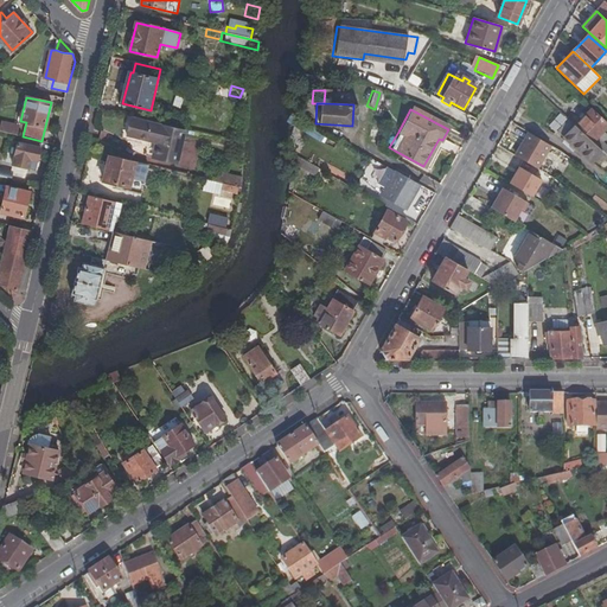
[(606,127),(606,126),(590,110),(576,126),(593,142),(598,136),(602,141),(606,136),(602,132),(606,127)]
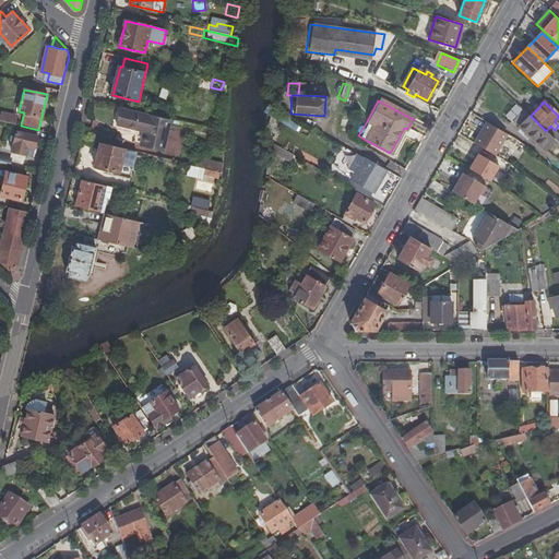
[(143,144),(164,150),(171,119),(150,115),(121,107),(117,125),(137,129),(146,131),(143,144)]
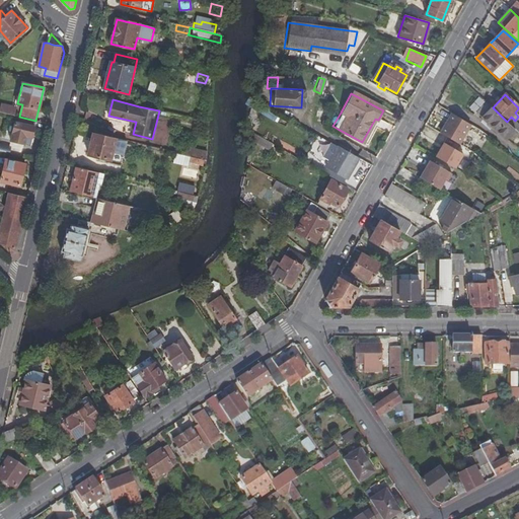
[(0,101),(0,112),(14,116),(16,105),(0,101)]
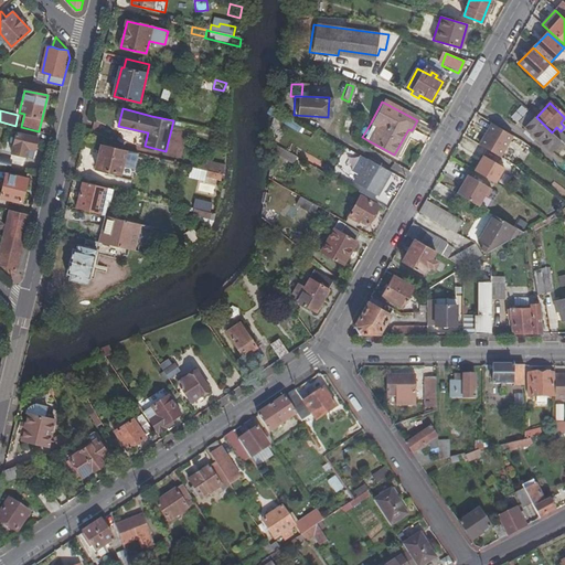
[(550,153),(553,150),(562,141),(552,132),(536,117),(530,112),(518,124),(550,153)]
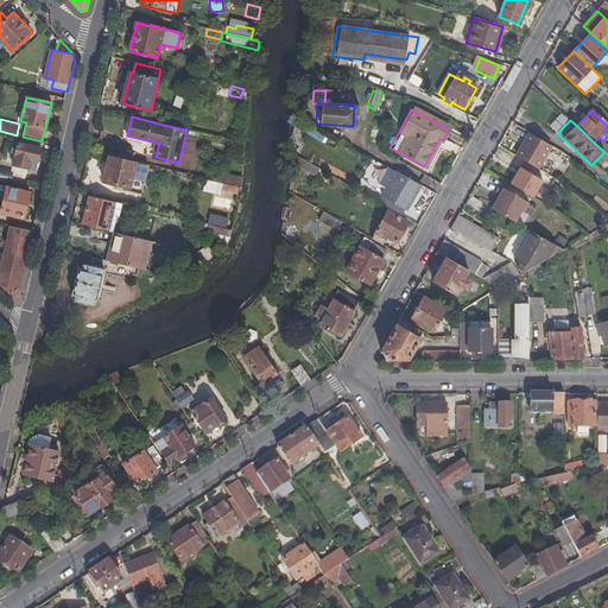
[(526,141),(517,156),(538,169),(551,146),(530,133),(525,141),(526,141)]
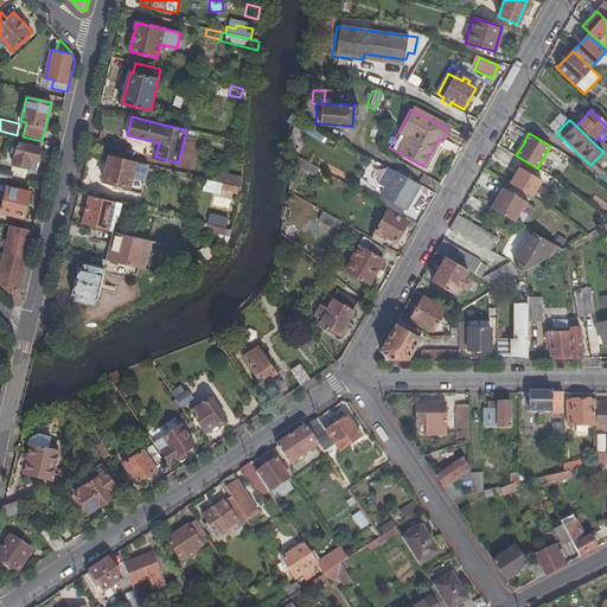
[(31,159),(38,160),(42,141),(23,136),(20,136),(13,164),(29,168),(31,159)]
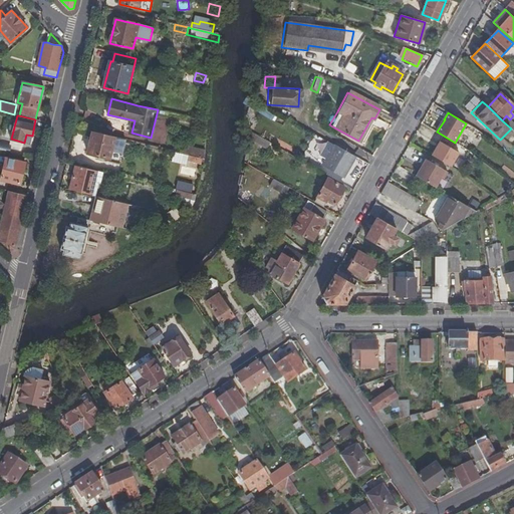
[(261,120),(255,131),(277,144),(283,133),(261,120)]
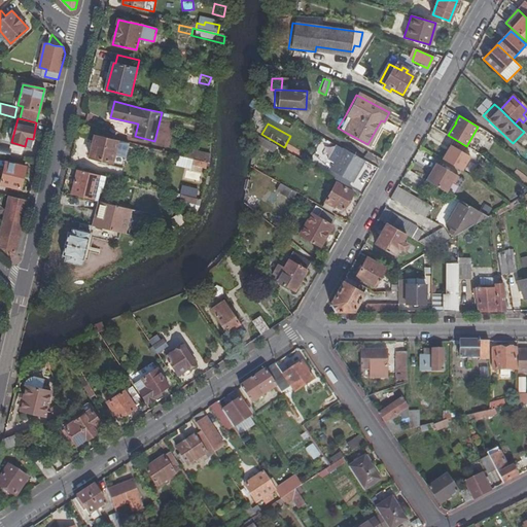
[(526,134),(524,132),(516,140),(526,150),(526,134)]
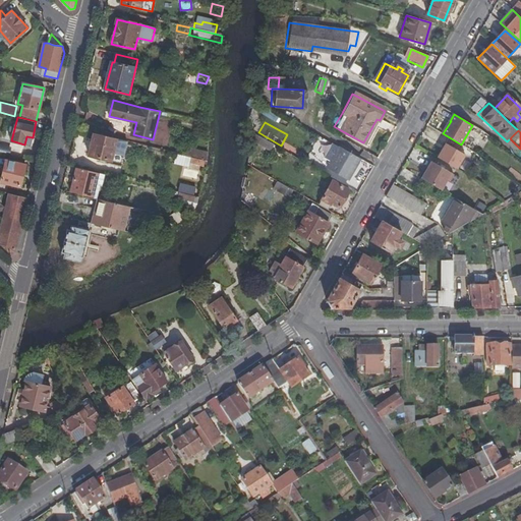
[(125,141),(93,133),(88,157),(110,162),(111,156),(121,158),(125,141)]
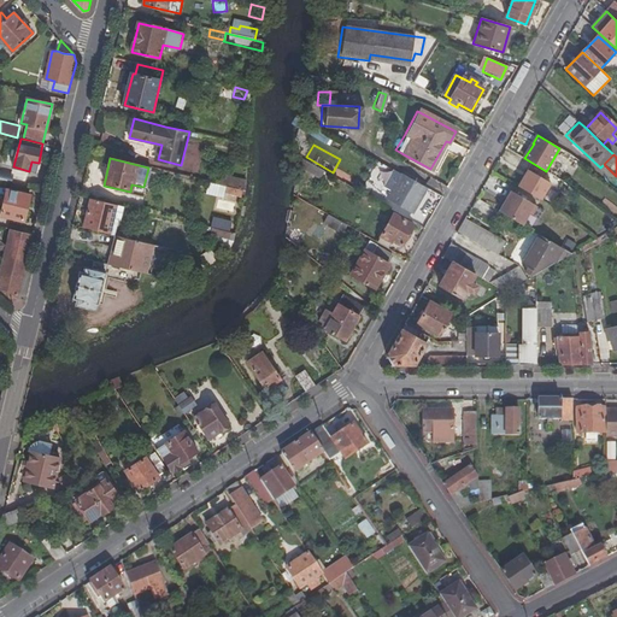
[(307,170),(321,178),(325,171),(311,163),(307,170)]
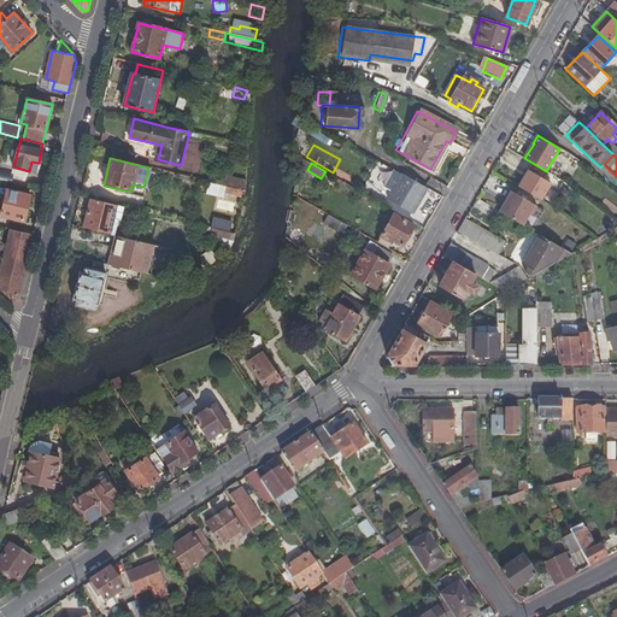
[(528,169),(518,186),(541,199),(551,183),(528,169)]
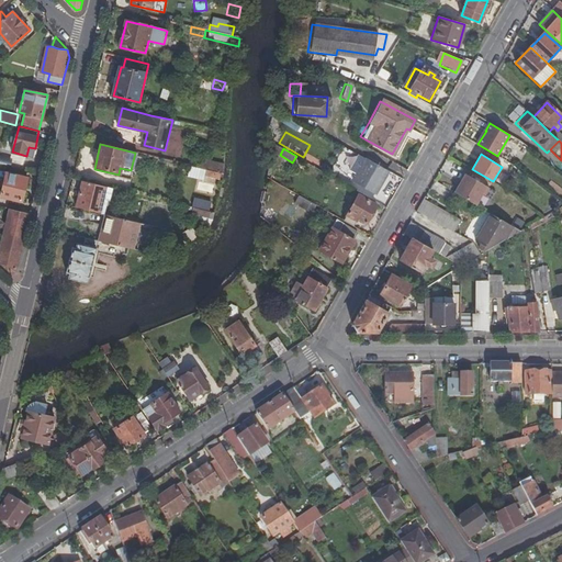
[(357,175),(367,158),(359,155),(350,170),(357,175)]
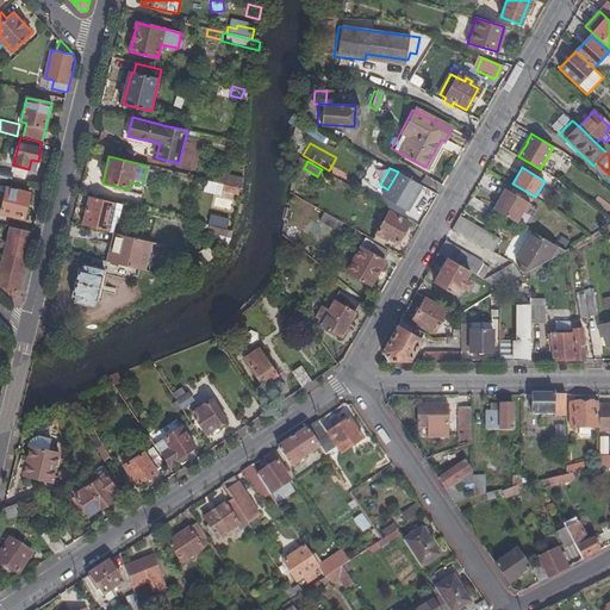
[(408,210),(421,186),(398,172),(387,190),(384,197),(408,210)]
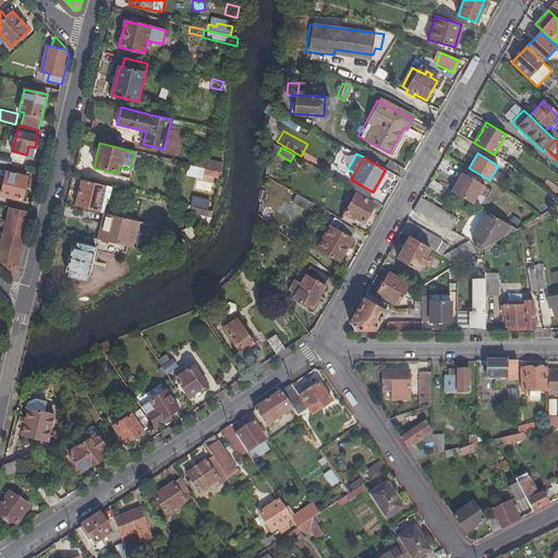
[(219,179),(219,172),(204,169),(203,174),(219,179)]
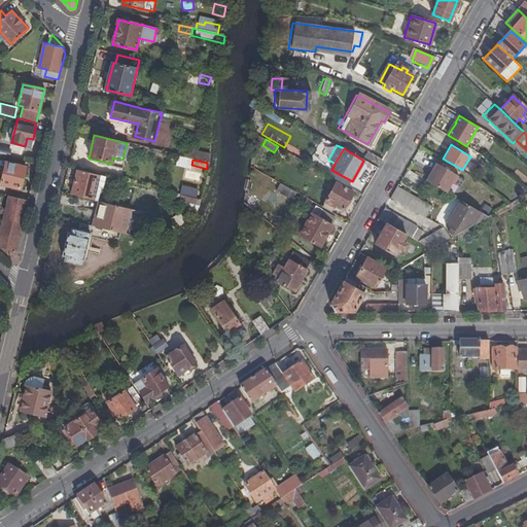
[(21,189),(27,167),(6,162),(1,184),(21,189)]
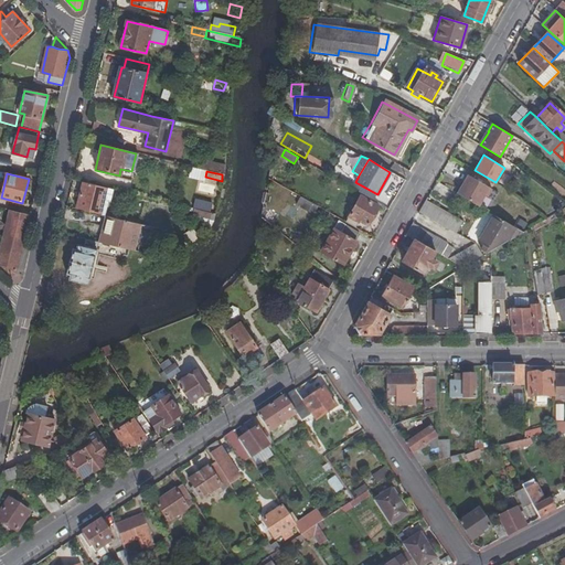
[(462,182),(464,182),(457,193),(479,206),(484,195),(487,196),(492,189),(467,174),(462,182)]
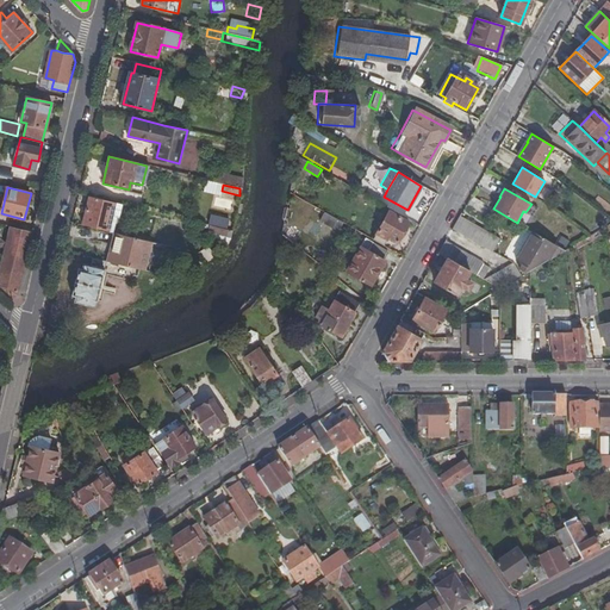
[(114,201),(89,195),(82,225),(107,231),(114,201)]
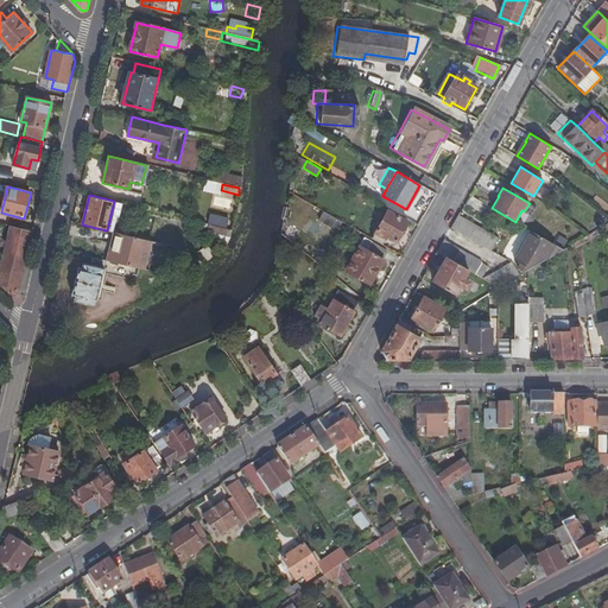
[(607,204),(594,195),(590,202),(606,213),(607,208),(607,204)]
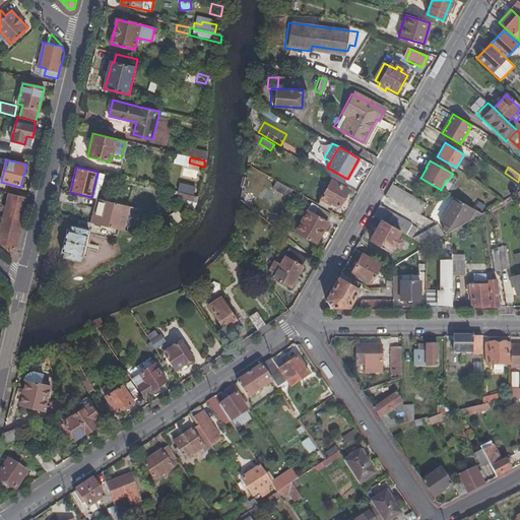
[(104,174),(98,172),(91,197),(95,198),(98,189),(100,189),(104,174)]
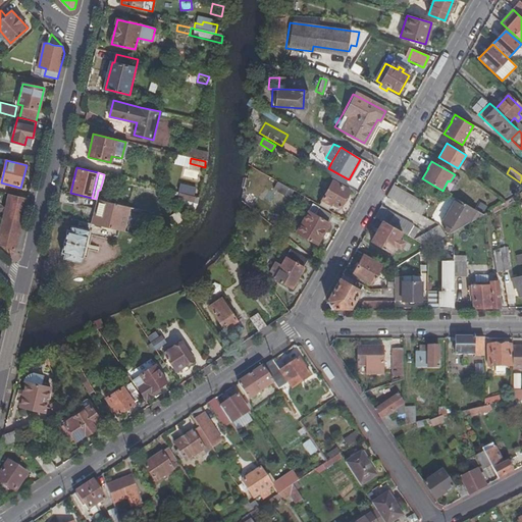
[(272,188),(289,198),(294,191),(270,176),(268,179),(275,184),(272,188)]
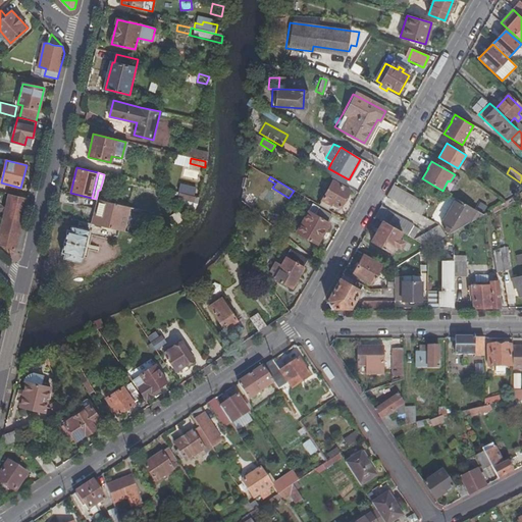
[(341,208),(351,192),(333,181),(322,201),(334,208),(336,206),(341,208)]
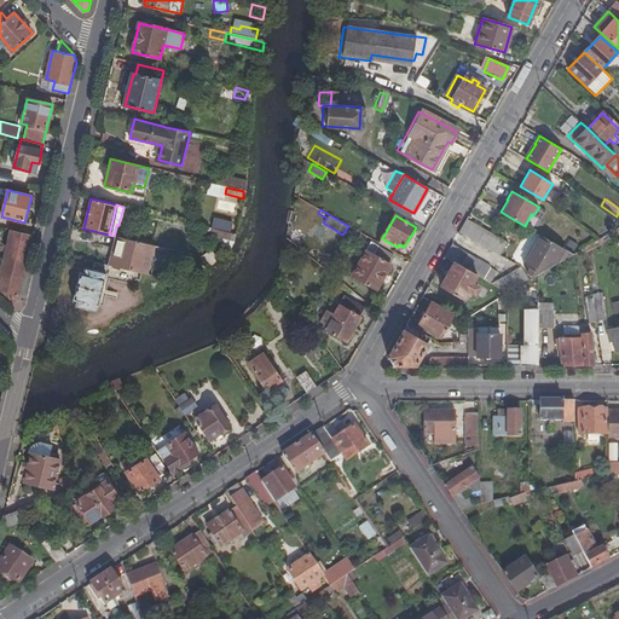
[(467,219),(460,232),(501,255),(507,242),(468,218),(467,219)]
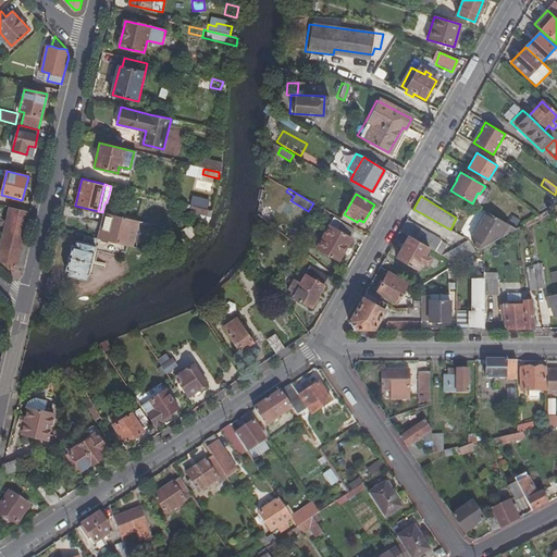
[(217,201),(208,200),(207,209),(215,211),(217,201)]
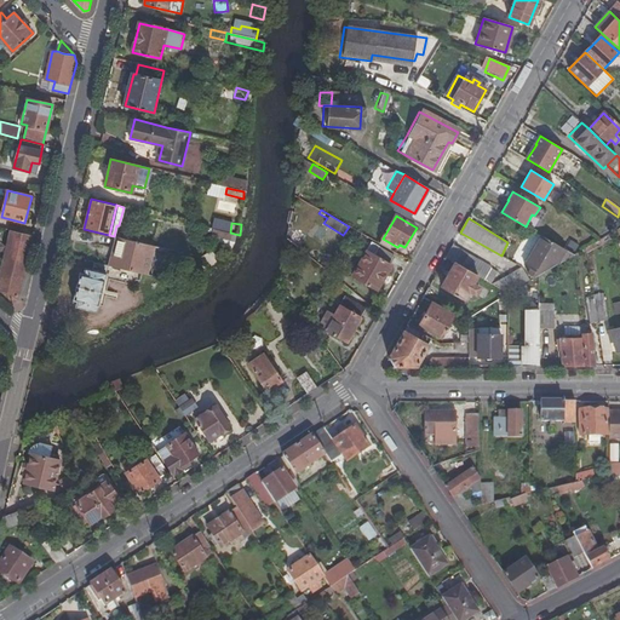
[(0,292),(3,294),(10,302),(18,300),(26,268),(34,236),(13,231),(0,280),(0,292)]
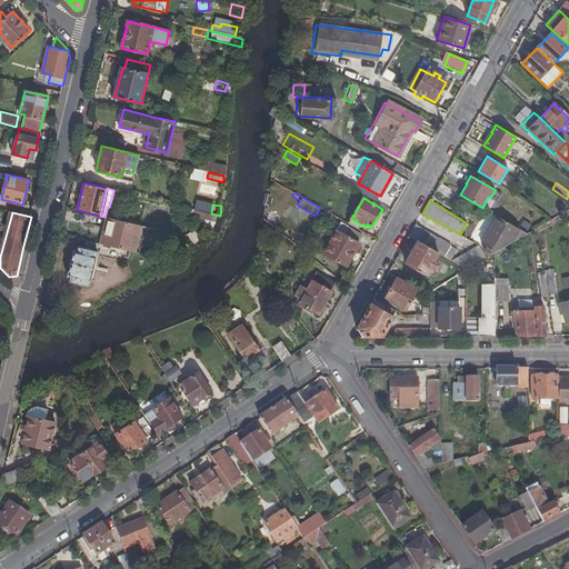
[(493,252),(526,233),(498,217),(482,243),(488,247),(486,252),(490,255),(493,252)]
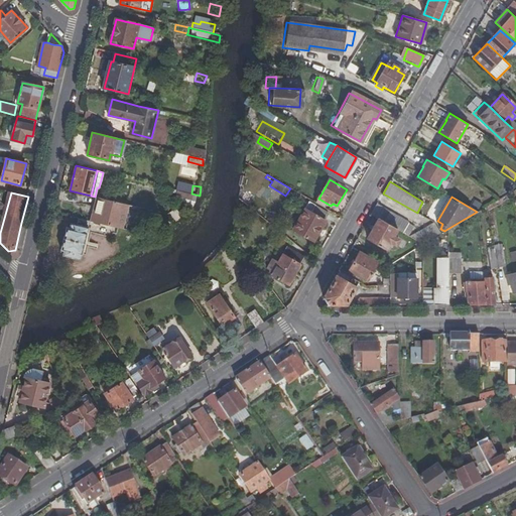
[(126,216),(130,217),(133,206),(105,200),(99,198),(92,223),(119,230),(123,231),(126,216)]
